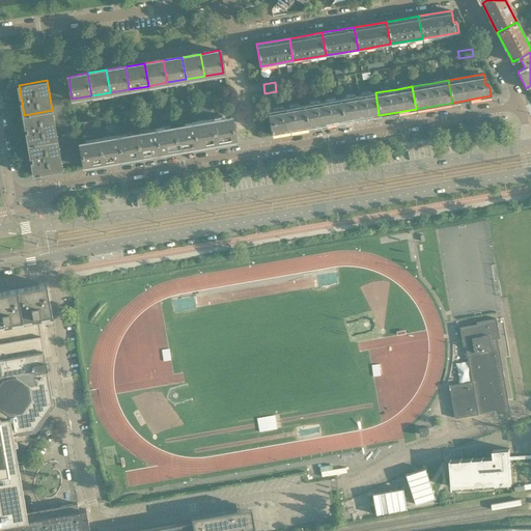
[(375,92),(370,93),(340,99),(344,121),(379,115),(375,92)]
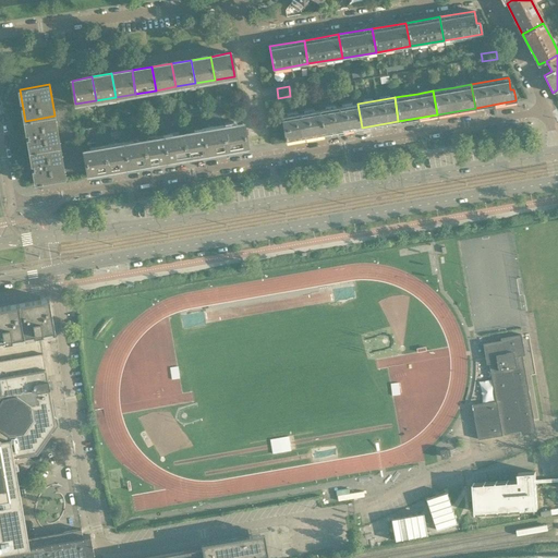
[(220,116),(218,104),(209,105),(211,118),(220,116)]
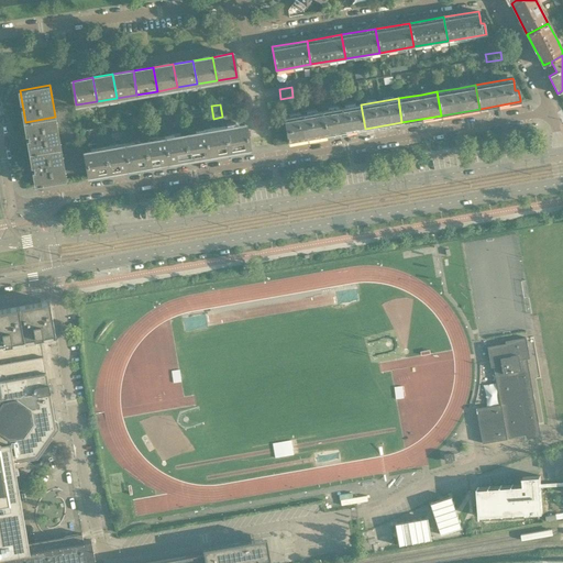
[(361,105),(338,109),(322,111),(327,135),(365,129),(361,105)]
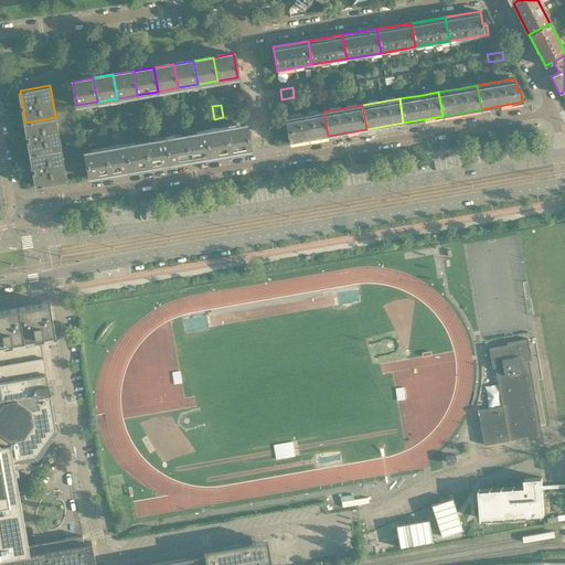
[(323,112),(308,114),(285,118),(289,142),(328,136),(323,112)]
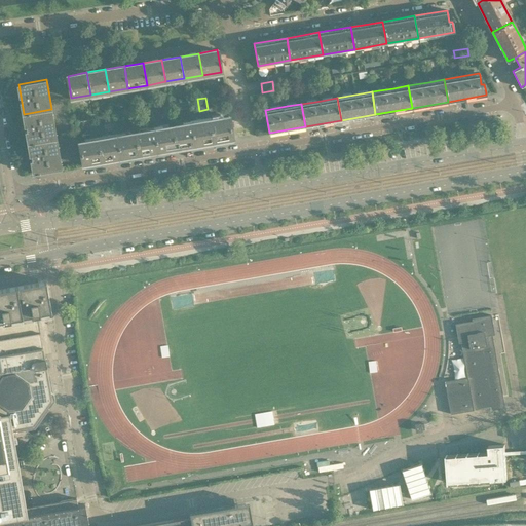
[(57,139),(54,126),(51,109),(24,114),(29,143),(57,139)]
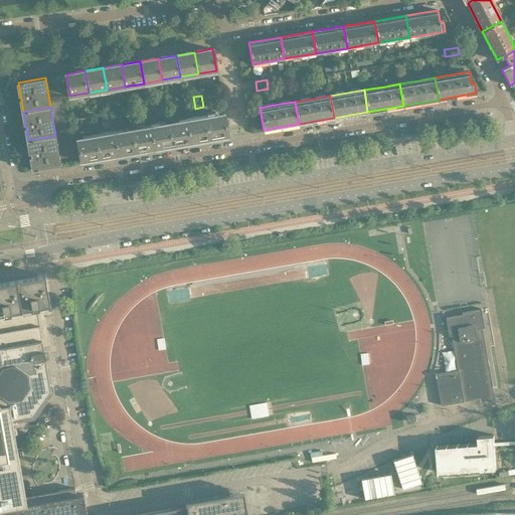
[(224,114),(205,118),(209,139),(228,136),(224,114)]
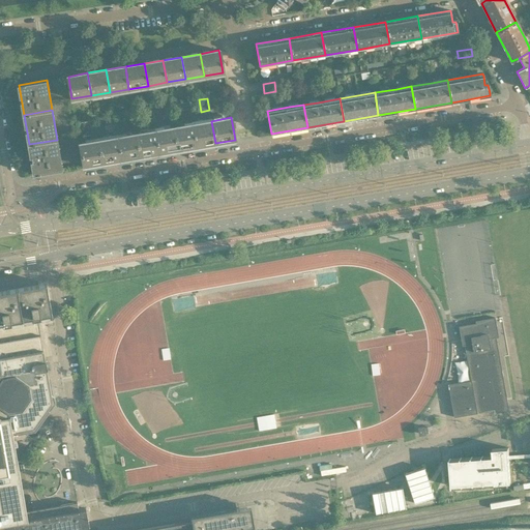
[(211,121),(193,124),(197,146),(215,143),(211,121)]
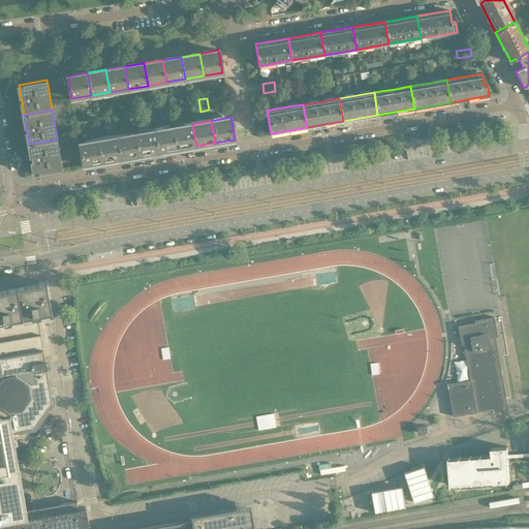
[(192,124),(174,127),(178,149),(196,146),(192,124)]
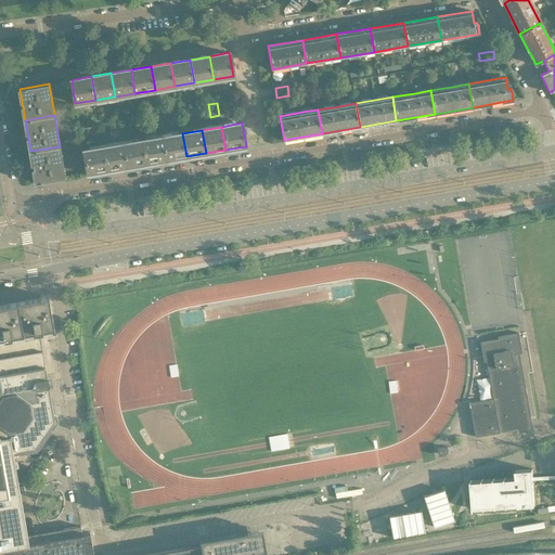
[(182,133),(163,137),(167,160),(186,156),(182,133)]
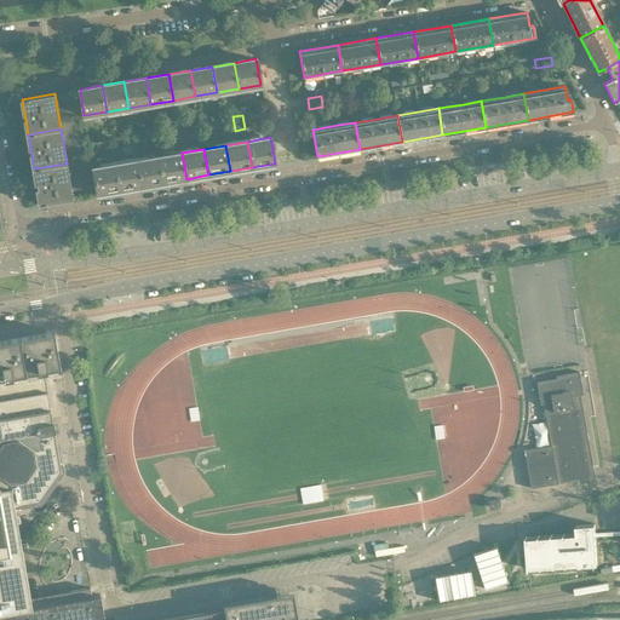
[(182,153),(160,156),(164,183),(187,179),(182,153)]
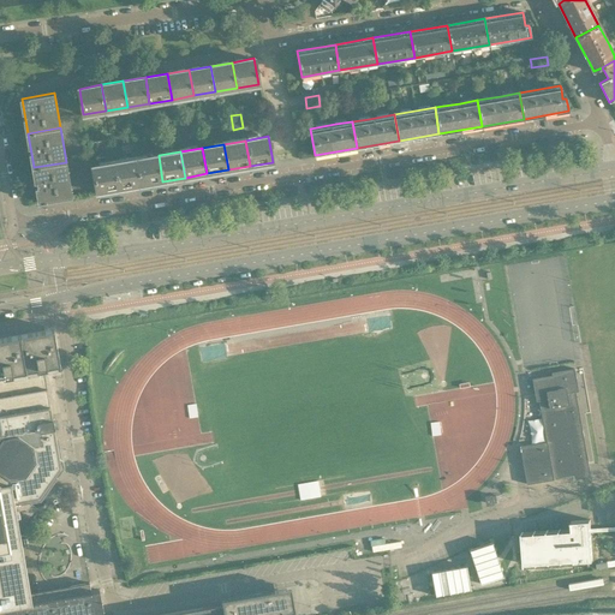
[(159,155),(136,159),(141,185),(162,181),(159,155)]
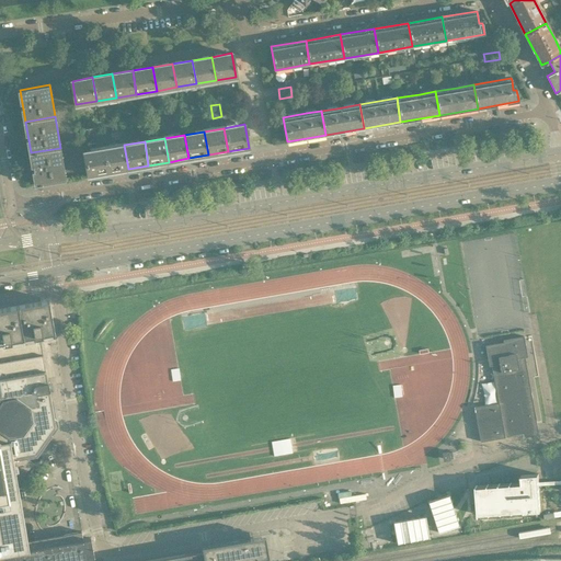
[(124,145),(104,148),(109,172),(128,169),(124,145)]
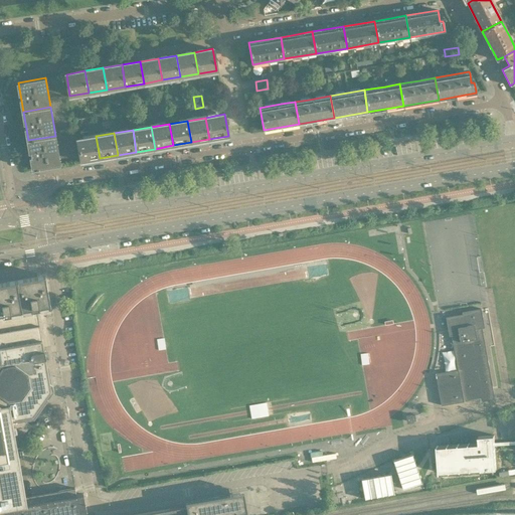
[(60,165),(58,153),(55,136),(28,140),(33,169),(60,165)]
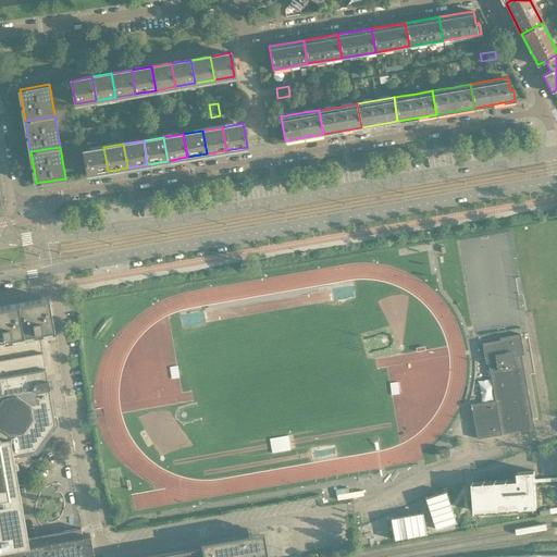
[(84,150),(88,174),(108,171),(103,147),(84,150)]
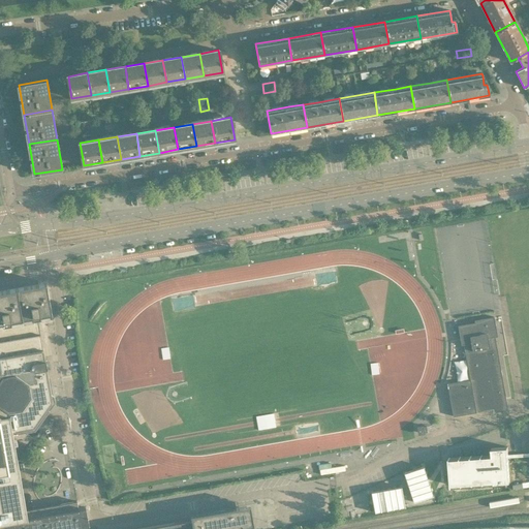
[(53,317),(47,282),(0,289),(0,325),(38,319),(53,317)]
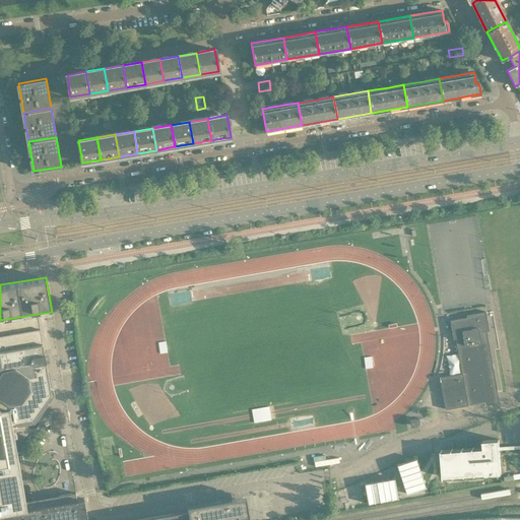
[(462,374),(440,378),(445,409),(488,402),(489,405),(499,403),(485,326),(488,326),(485,312),(466,315),(466,317),(450,320),(452,335),(455,334),(462,374)]
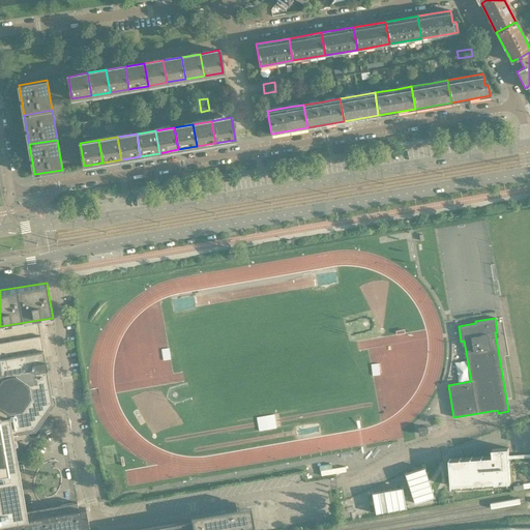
[(26,510),(20,473),(18,461),(20,461),(21,458),(28,464),(31,460),(28,458),(43,435),(39,433),(37,436),(31,437),(27,434),(26,430),(27,430),(30,433),(36,431),(56,403),(55,398),(51,394),(47,369),(46,360),(38,320),(0,326),(0,529),(89,529),(86,508),(79,509),(77,502),(26,510)]
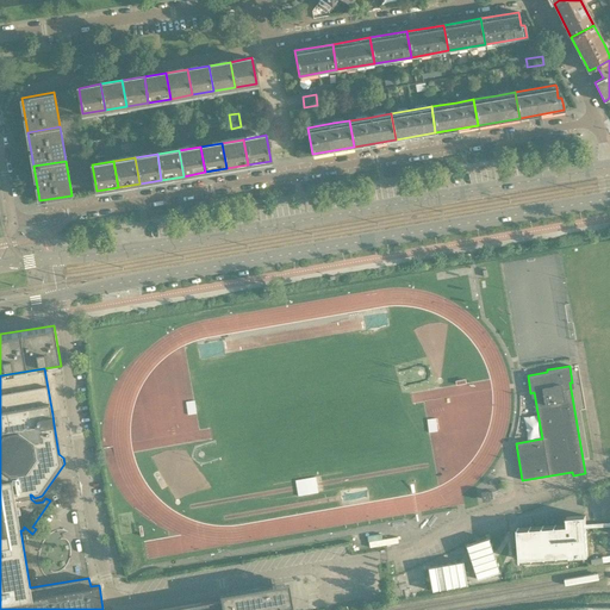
[(315,475),(296,479),(298,495),(317,491),(315,475)]
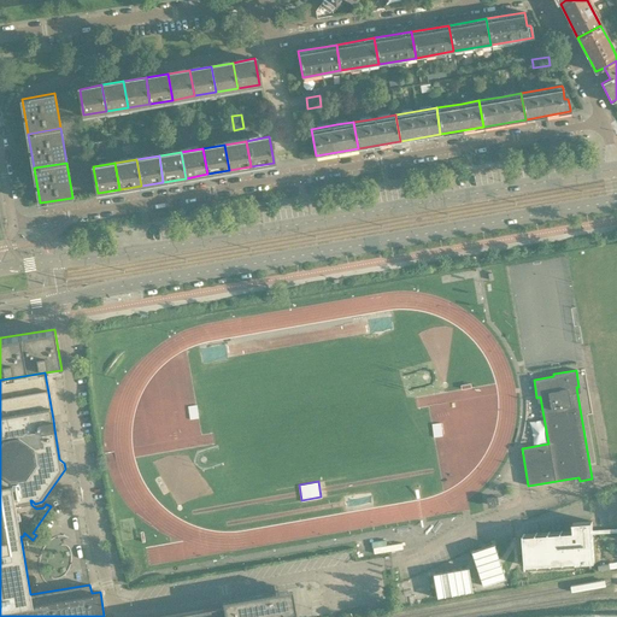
[(616,529),(592,532),(592,522),(573,523),(573,533),(562,533),(562,532),(560,532),(560,533),(550,534),(550,533),(547,533),(547,534),(536,535),(536,534),(535,534),(535,535),(524,535),(524,534),(523,534),(526,566),(527,566),(527,565),(538,565),(538,566),(539,566),(539,565),(551,564),(551,565),(552,565),(552,564),(563,563),(563,564),(565,564),(565,563),(575,562),(575,564),(595,562),(593,535),(616,533),(616,529)]
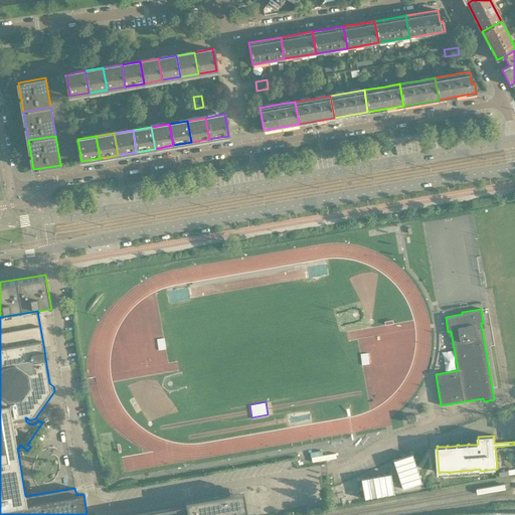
[(311,452),(312,461),(325,460),(324,451),(311,452)]
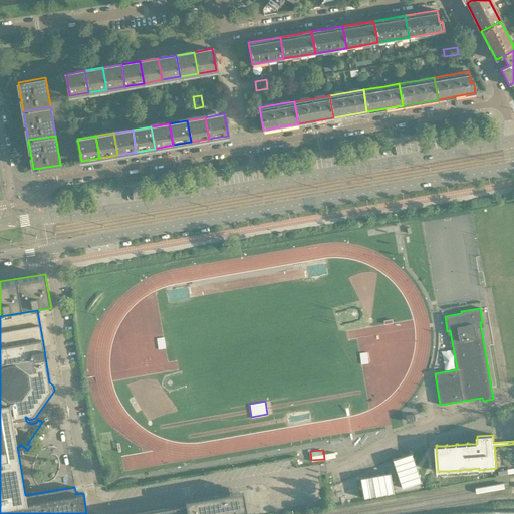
[(412,454),(393,460),(402,488),(421,482),(412,454)]
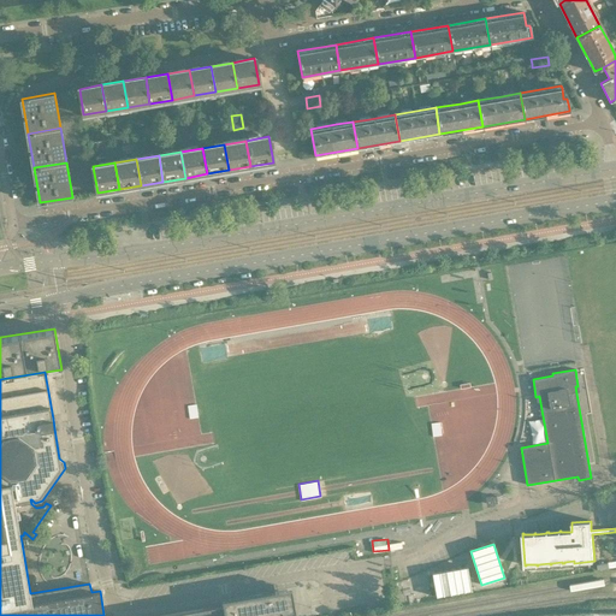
[(467,567),(430,574),(431,584),(432,588),(433,597),(472,591),(469,581),(469,576),(467,567)]
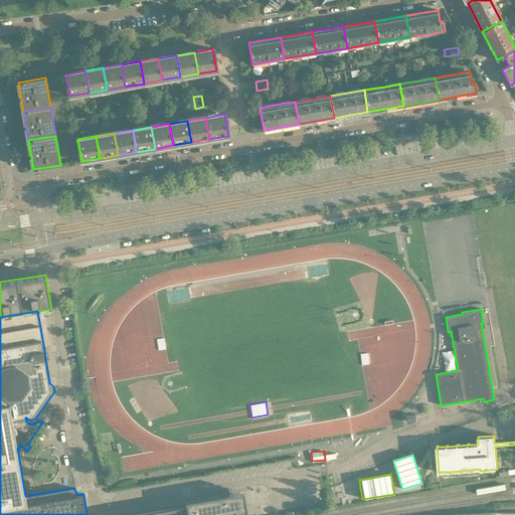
[(232,514),(232,513),(242,512),(246,511),(243,491),(185,501),(186,505),(130,514),(232,514)]
